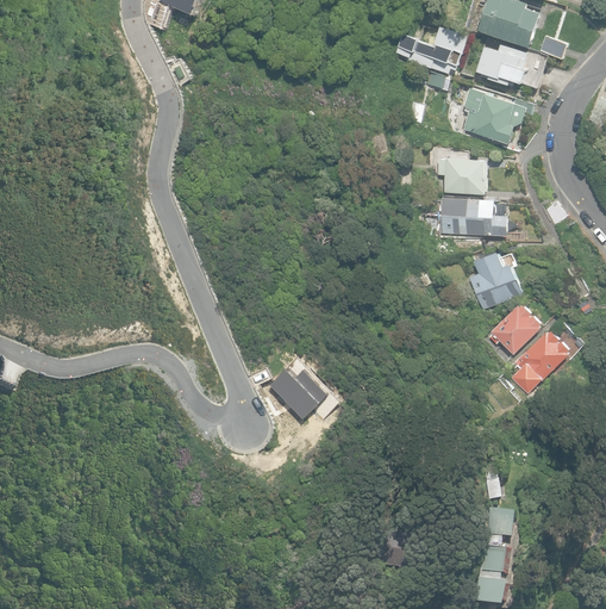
[(486,0),(478,31),(530,48),(541,13),(526,10),(529,5),(514,0),(501,0),(501,1),(498,0),(486,0)]
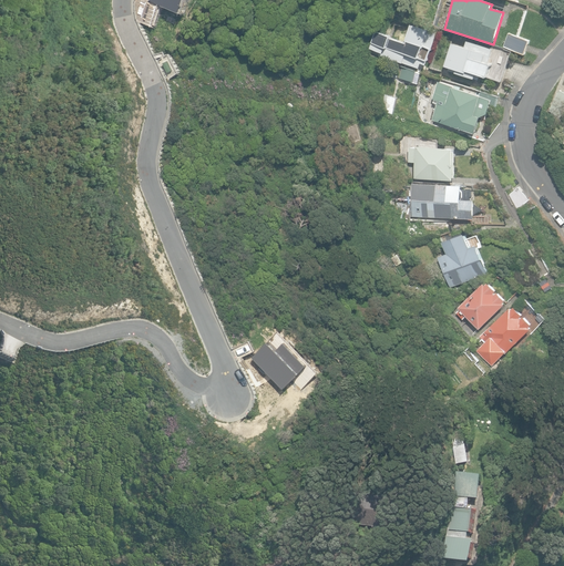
[(387,33),(371,29),(365,52),(423,70),(436,31),(410,23),(409,27),(390,21),(387,33)]
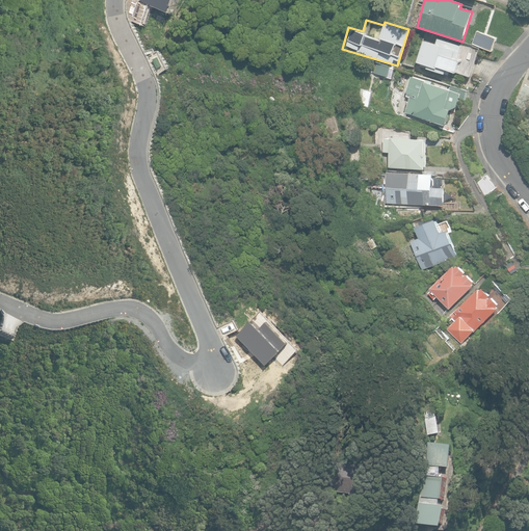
[(469,44),(490,52),(495,40),(473,32),(469,44)]
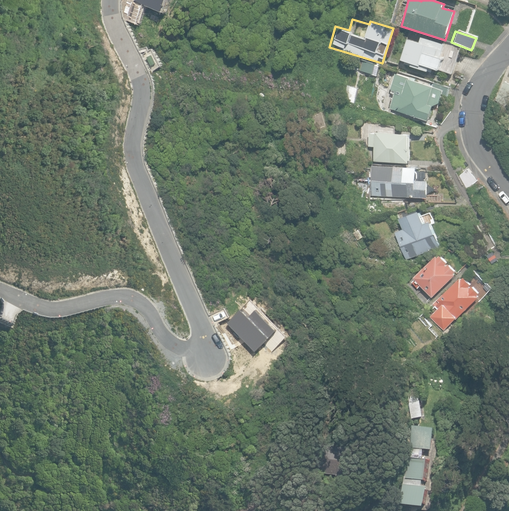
[(417,41),(407,37),(398,61),(428,72),(430,67),(448,73),(457,50),(419,36),(417,41)]
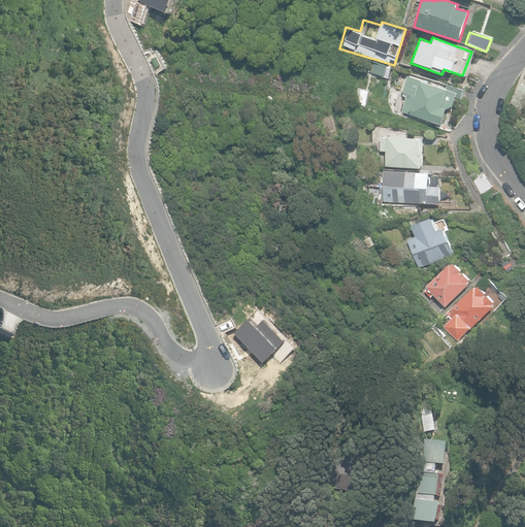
[(370,73),(384,77),(387,66),(372,63),(370,73)]
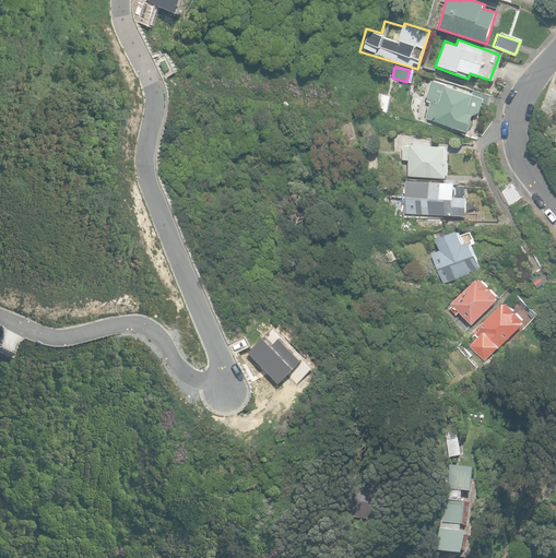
[(373,110),(386,114),(393,85),(379,82),(373,110)]
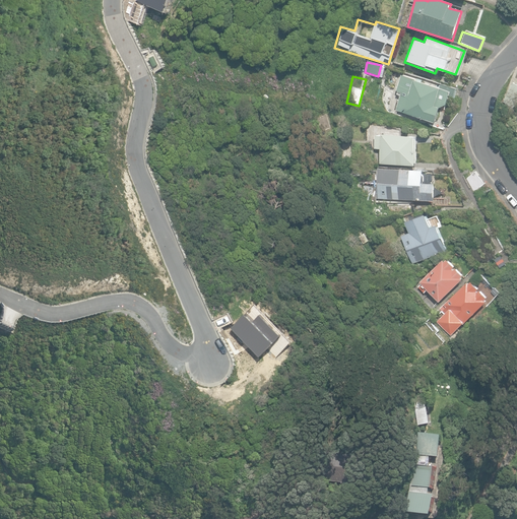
[(394,111),(434,123),(438,109),(445,106),(447,98),(452,99),(455,90),(439,85),(438,88),(399,76),(395,91),(399,92),(394,111)]
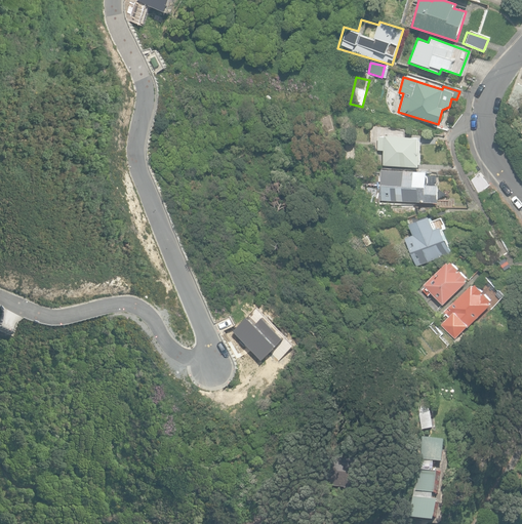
[(507,104),(518,109),(521,99),(521,86),(516,84),(507,104)]
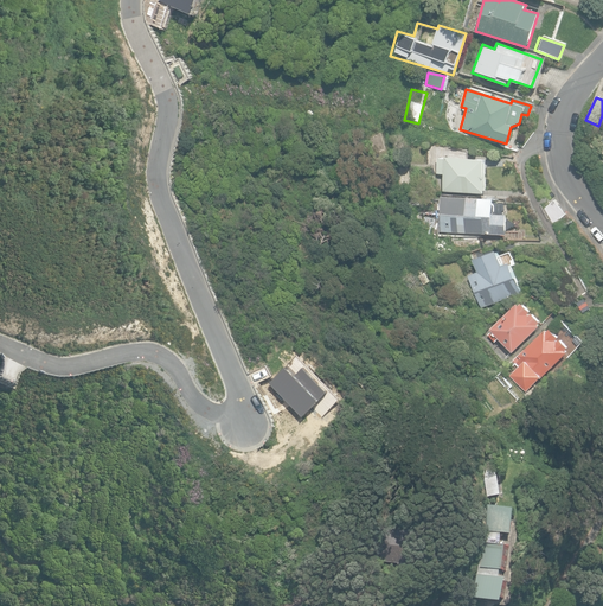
[(441,190),(482,191),(483,158),(434,155),(434,172),(441,172),(441,190)]
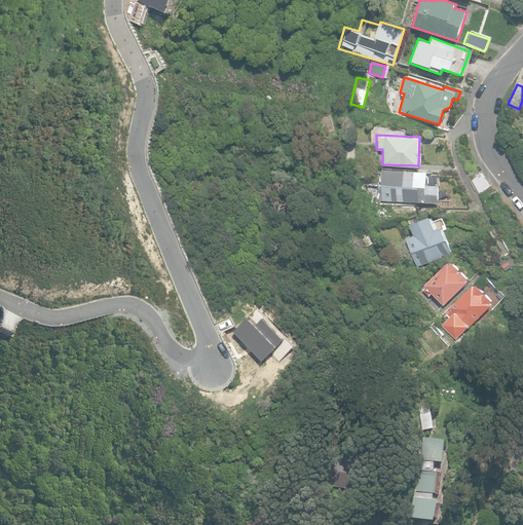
[(345,167),(345,179),(363,178),(362,166),(345,167)]
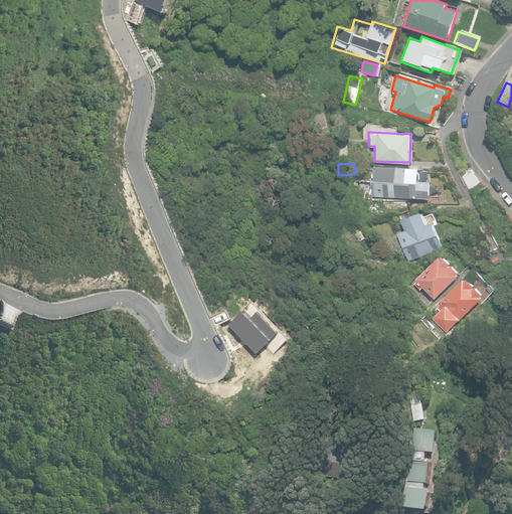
[(372,167),(371,197),(429,199),(430,182),(417,181),(418,169),(372,167)]
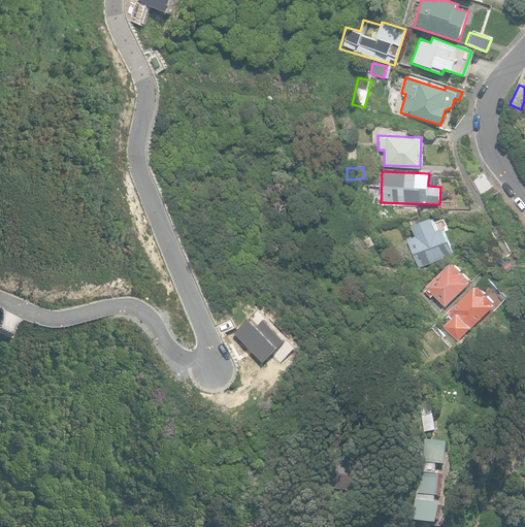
[(470,179),(479,192),(486,186),(478,173),(470,179)]
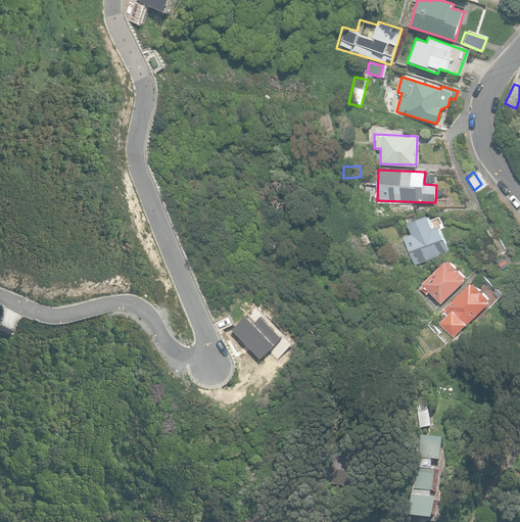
[(403,237),(413,266),(450,252),(439,226),(432,228),(428,216),(408,223),(411,233),(411,234),(403,237)]
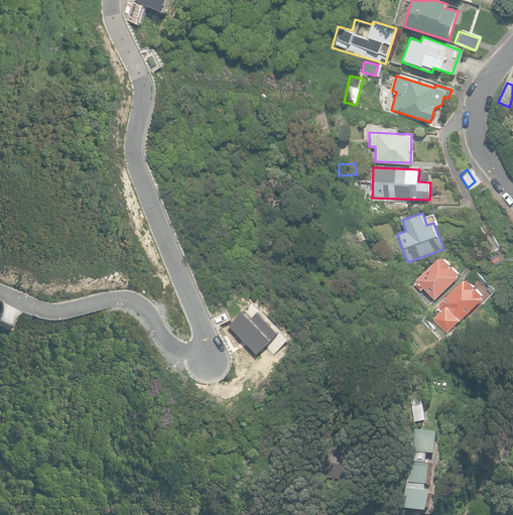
[(354,235),(358,243),(364,240),(359,232),(354,235)]
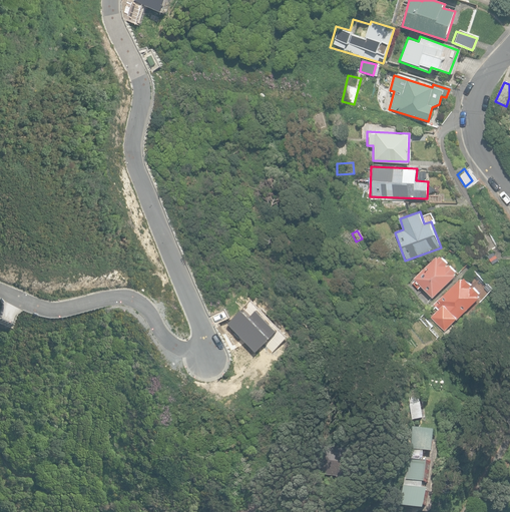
[(420,287),(431,299),(456,278),(454,275),(456,273),(449,265),(446,267),(445,266),(447,264),(440,256),(437,259),(436,257),(408,282),(415,290),(420,287)]
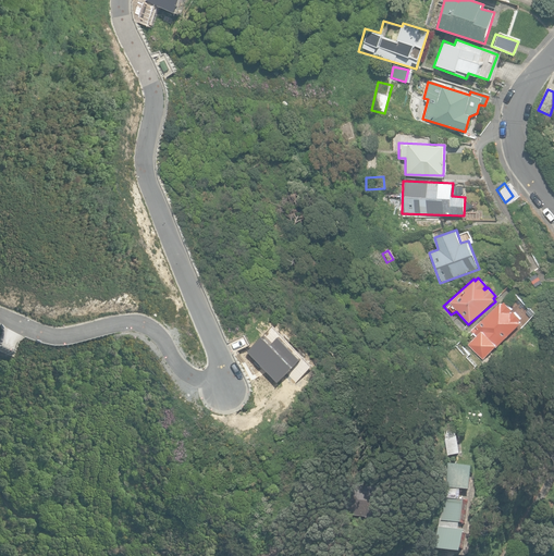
[(472,332),(489,350),(493,347),(494,348),(520,324),(518,322),(520,320),(513,311),(511,313),(509,312),(512,310),(504,301),(501,305),(500,304),(475,325),(477,328),(472,332)]
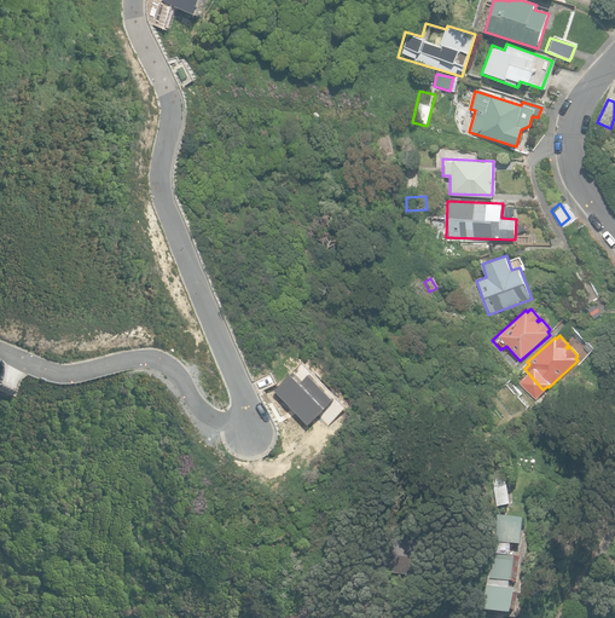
[(492,489),(494,508),(508,506),(505,486),(492,489)]
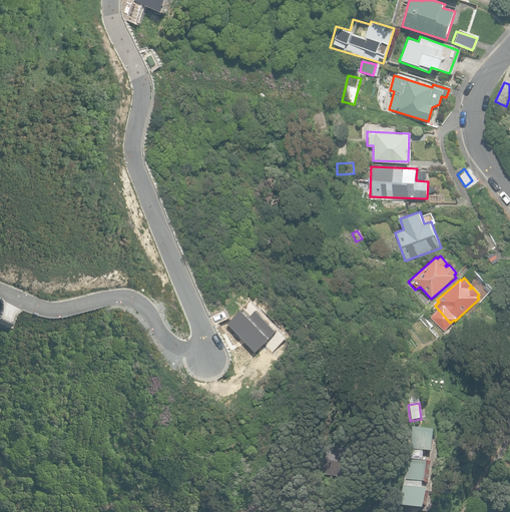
[(401,507),(425,511),(428,490),(422,490),(423,483),(425,483),(427,463),(420,462),(421,451),(430,452),(433,431),(411,428),(409,449),(410,450),(407,472),(405,472),(401,507)]
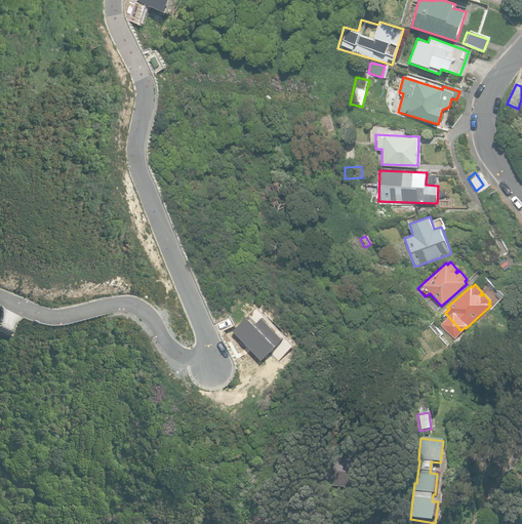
[(376,492),(378,475),(368,474),(369,464),(325,458),(322,487),(376,492)]
